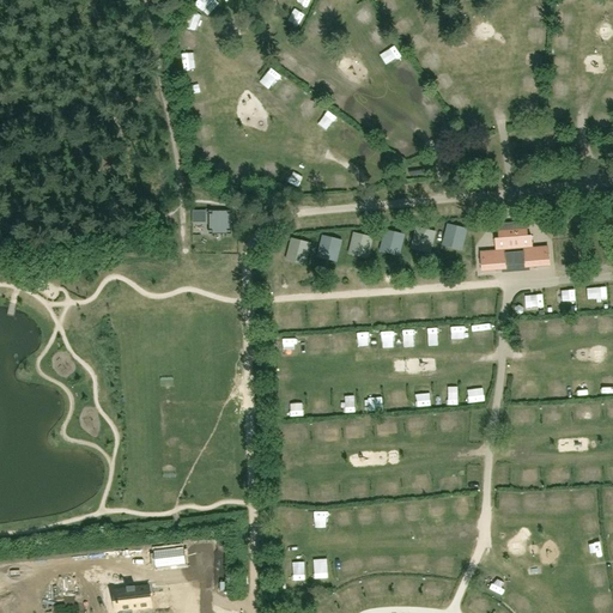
[(581,11),(580,0),(563,0),(564,11),(581,11)]
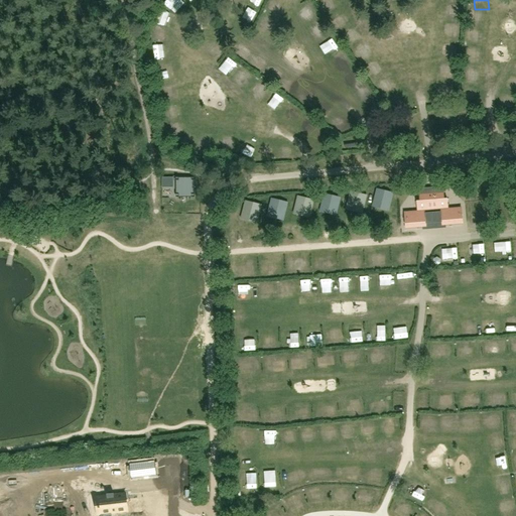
[(274,14),(279,5),(274,2),(269,11),(274,14)]
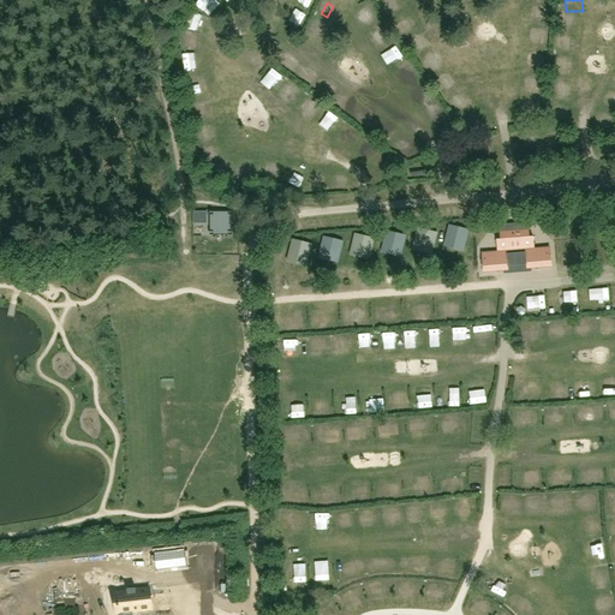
[(332,19),(340,9),(335,5),(327,17),(332,19)]
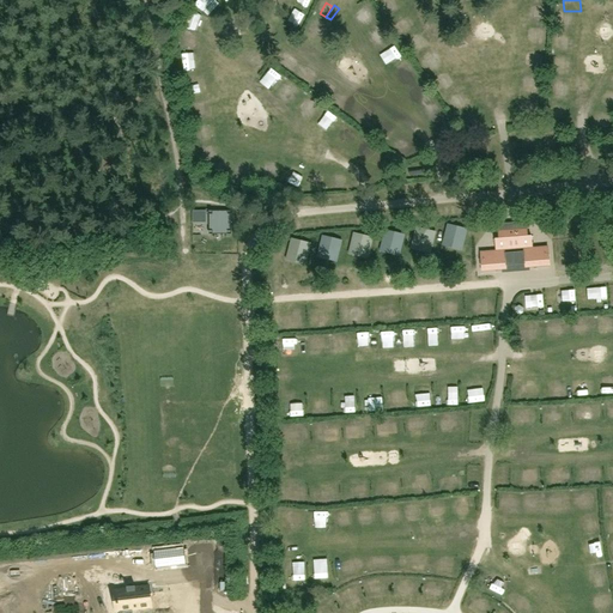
[(293,20),(304,26),(311,16),(301,8),(293,20)]
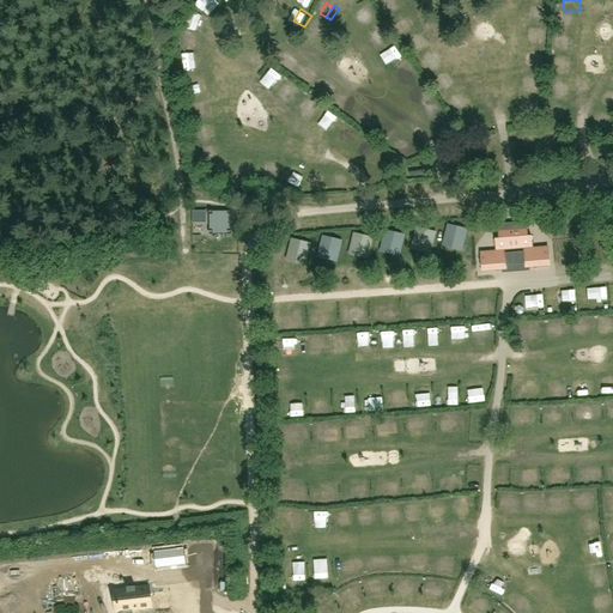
[(376,10),(364,13),(368,23),(378,19),(376,10)]
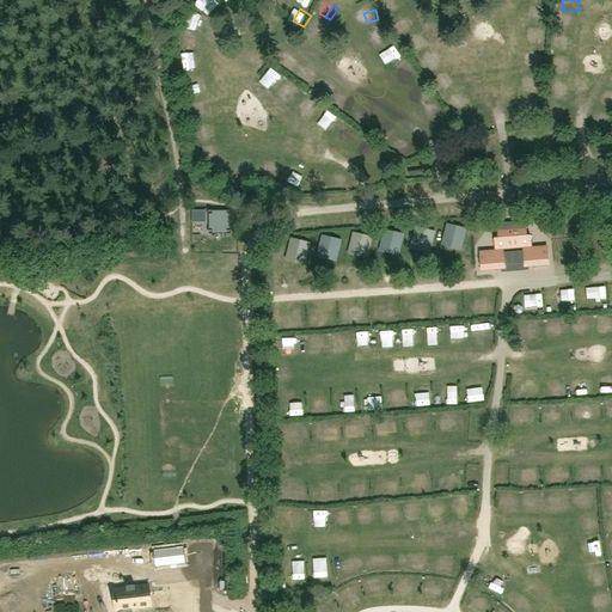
[(201,29),(206,20),(195,14),(190,23),(201,29)]
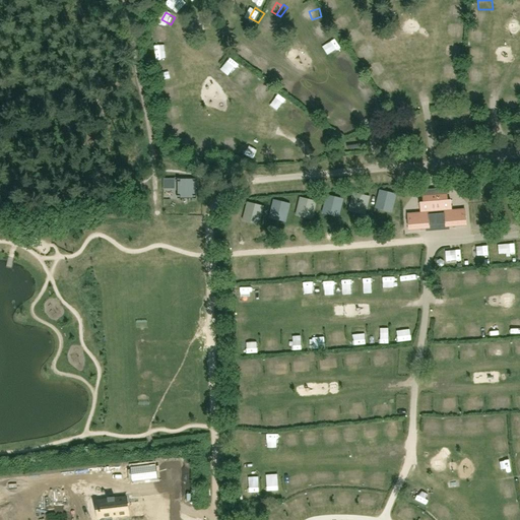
[(466,12),(458,13),(459,22),(467,21),(466,12)]
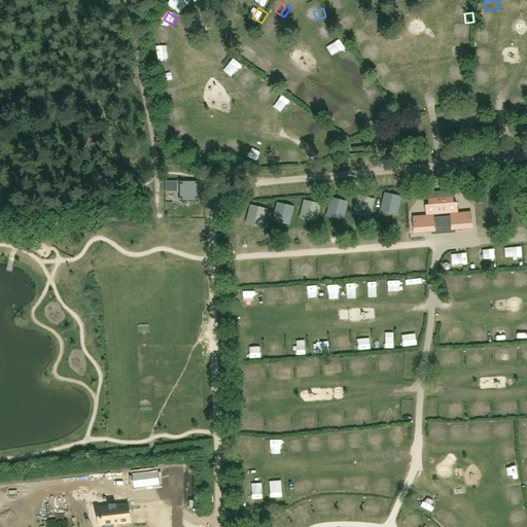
[(485,27),(495,27),(495,15),(486,15),(485,27)]
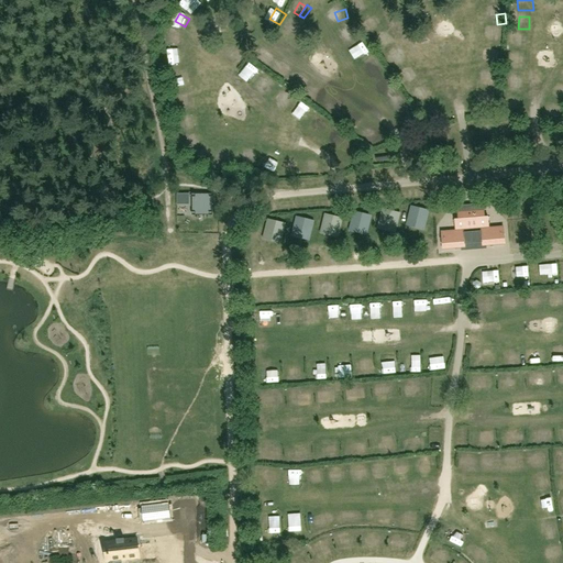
[(284,30),(298,35),(302,25),(288,20),(284,30)]
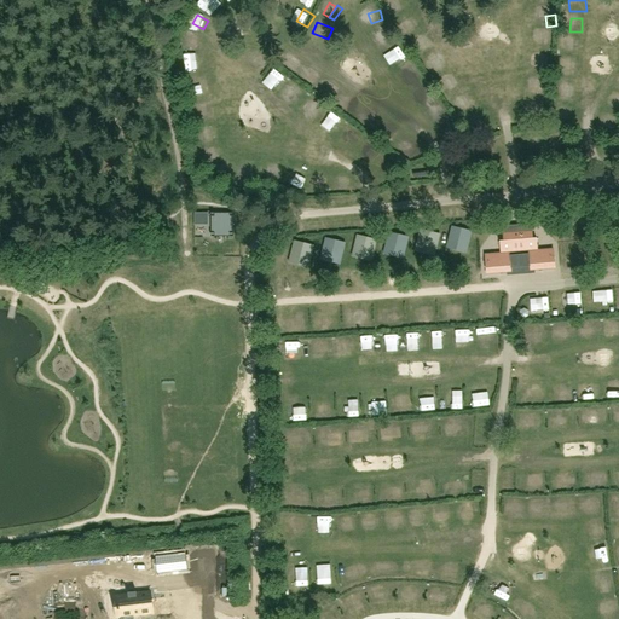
[(544,48),(556,47),(555,34),(543,35),(544,48)]
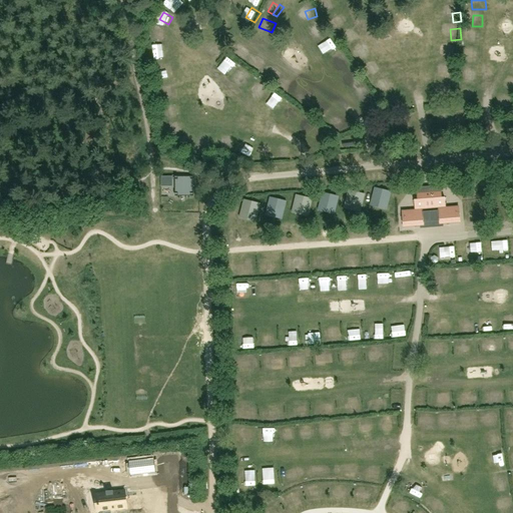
[(170,43),(170,32),(156,32),(156,43),(170,43)]
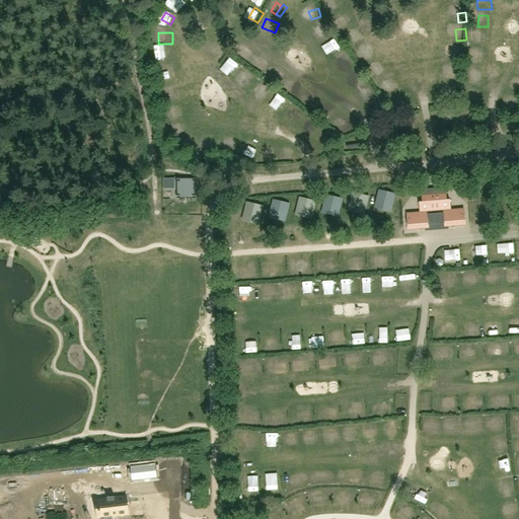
[(352,34),(348,36),(354,48),(359,45),(352,34)]
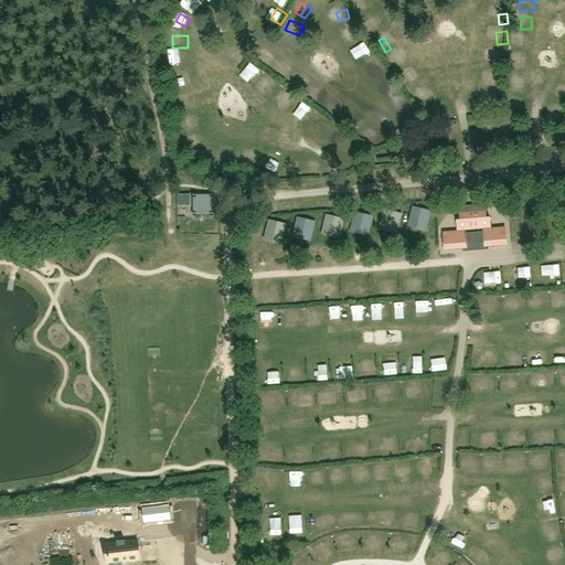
[(362,50),(368,63),(377,60),(372,45),(362,50)]
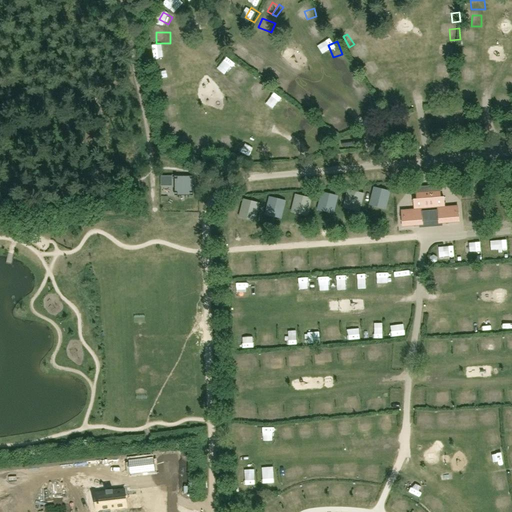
[(353,52),(357,60),(369,55),(366,47),(353,52)]
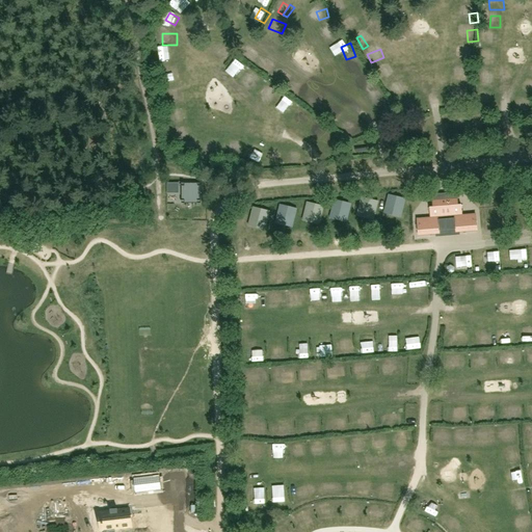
[(164,60),(174,59),(173,50),(164,51),(164,60)]
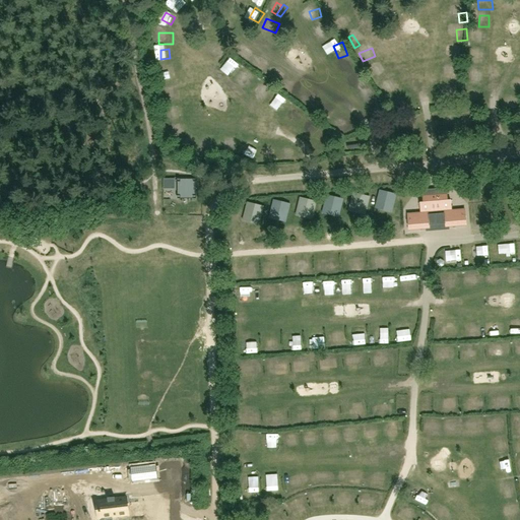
[(240,54),(249,61),(253,56),(244,49),(240,54)]
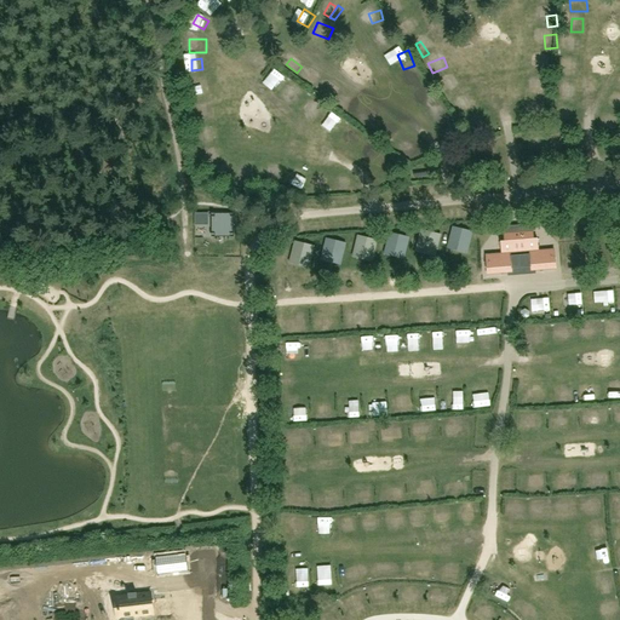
[(547,73),(546,67),(554,67),(554,62),(535,62),(537,73),(547,73)]
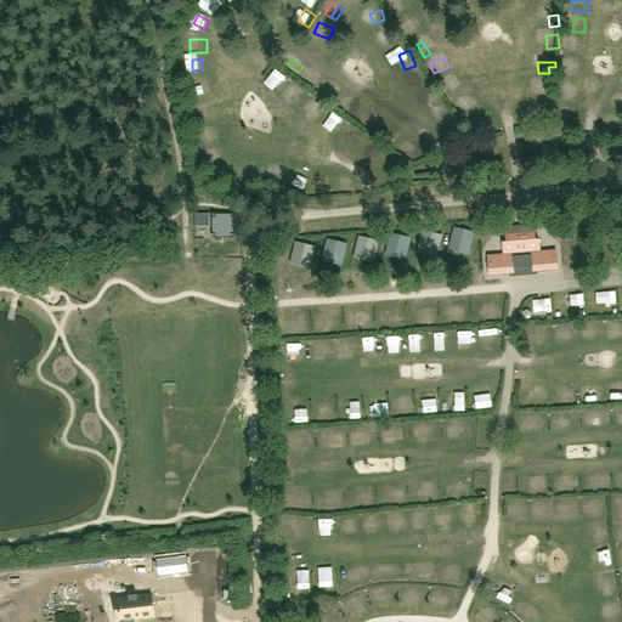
[(317,80),(324,73),(317,66),(310,74),(317,80)]
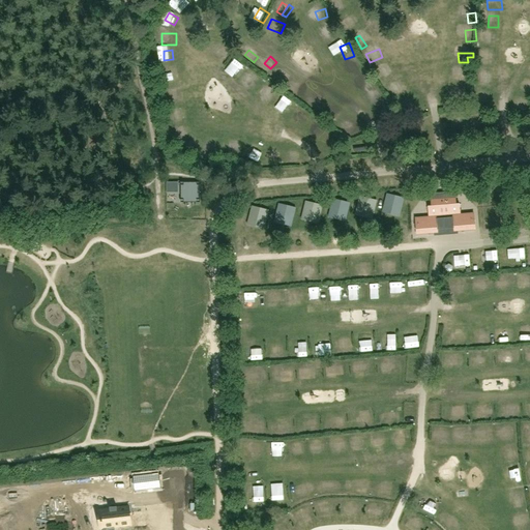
[(499,67),(499,57),(482,56),(482,67),(499,67)]
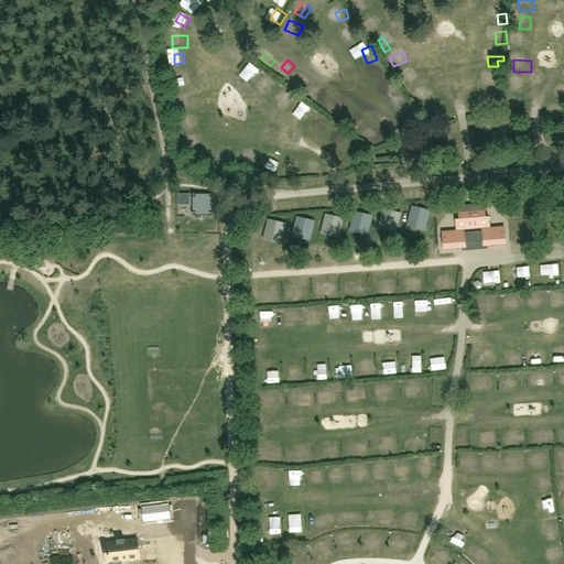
[(256,82),(263,74),(253,64),(246,73),(256,82)]
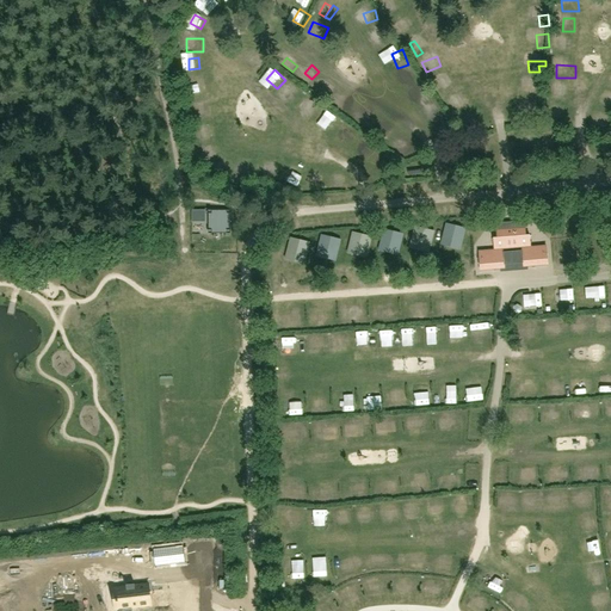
[(417,71),(405,74),(408,85),(419,81),(417,71)]
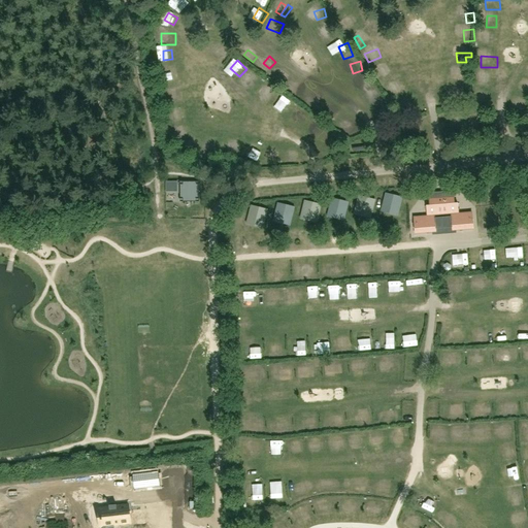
[(262,63),(259,67),(266,74),(270,69),(262,63)]
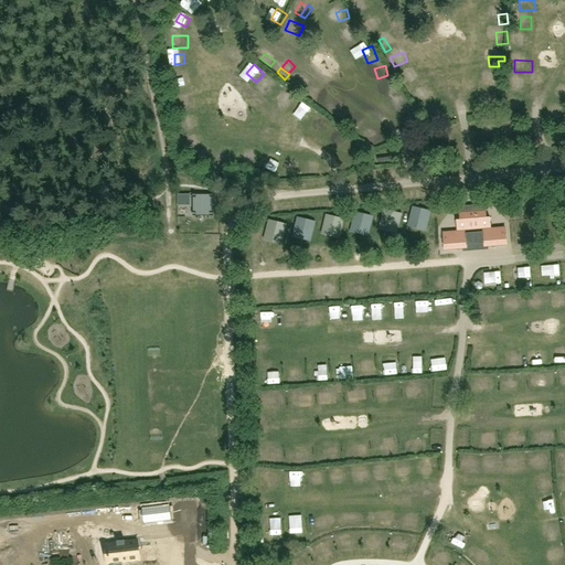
[(416,72),(408,76),(415,85),(422,80),(416,72)]
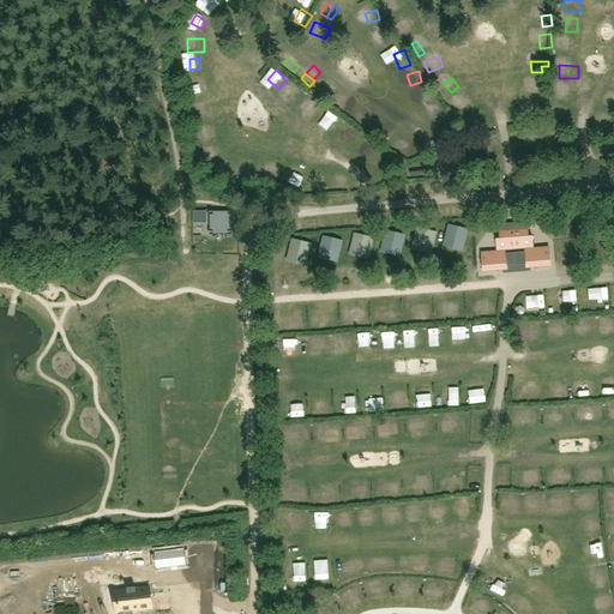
[(193,94),(208,91),(206,80),(192,82),(193,94)]
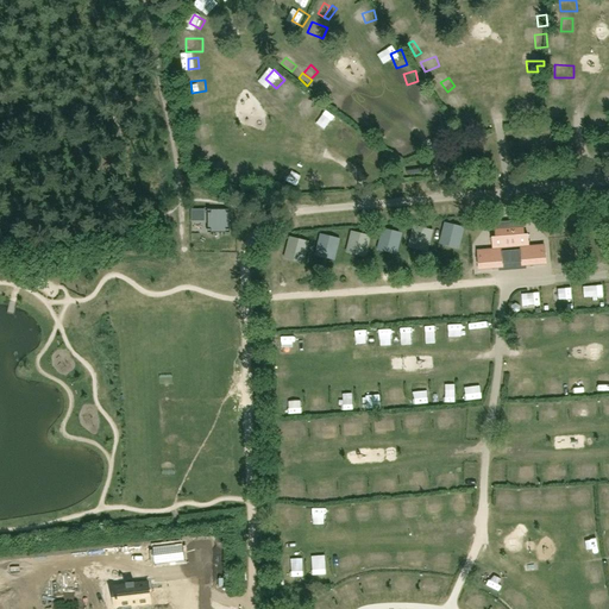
[(525,93),(541,94),(541,82),(525,81),(525,93)]
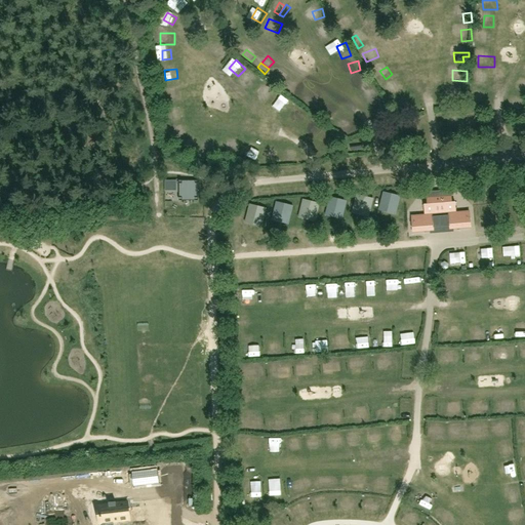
[(277,77),(284,83),(289,76),(281,71),(277,77)]
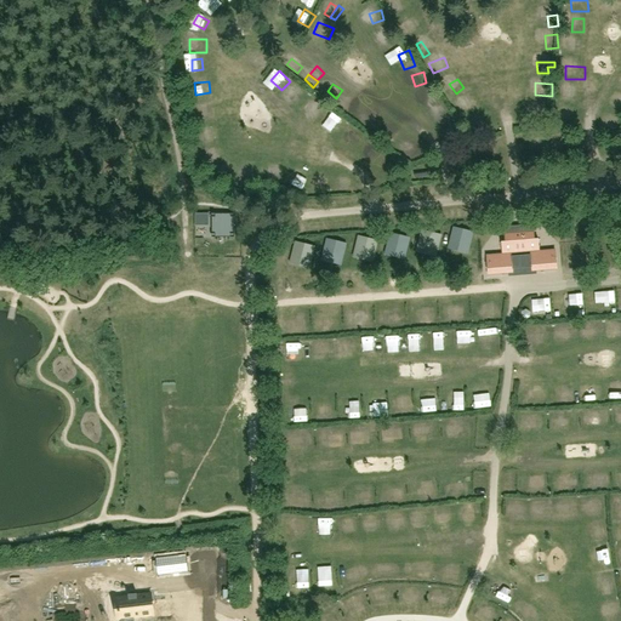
[(296,85),(285,101),(298,109),(309,93),(296,85)]
